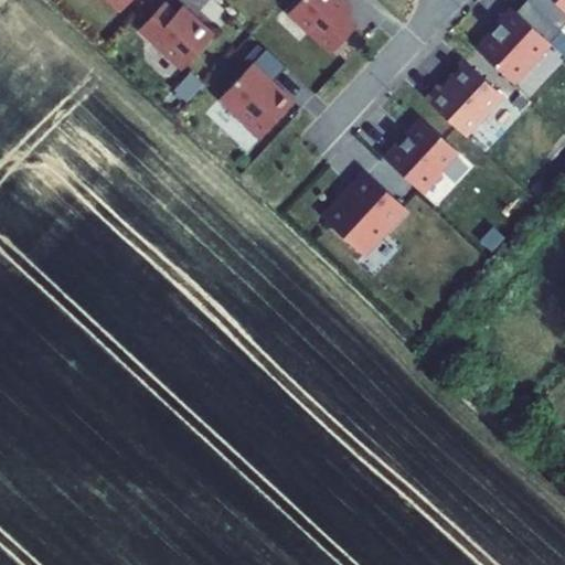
[(106,0),(105,2),(127,23),(148,0),(106,0)]
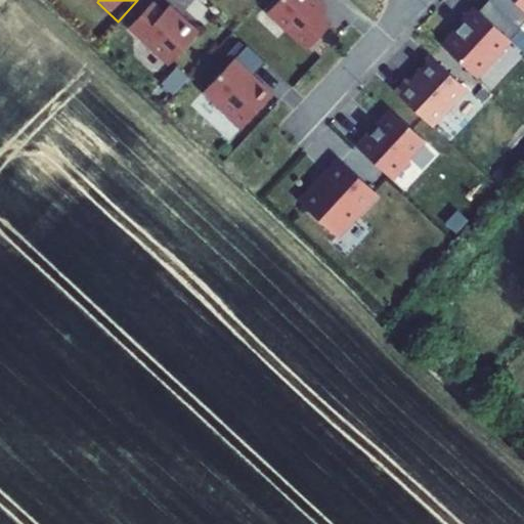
[(159,0),(151,0),(133,20),(173,58),(197,33),(168,5),(166,6),(159,0)]
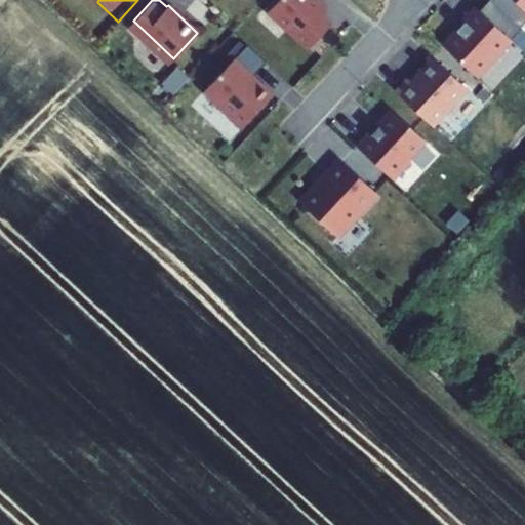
[(318,0),(277,0),(268,10),(308,47),(331,24),(320,13),(326,6),(318,0)]
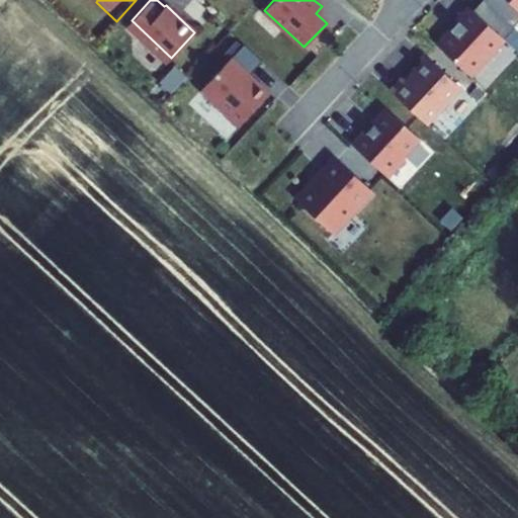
[(517,30),(485,0),(482,0),(473,10),(504,38),(517,52),(517,30)]
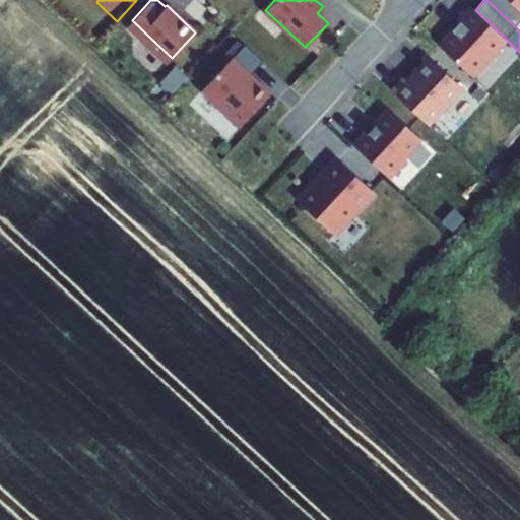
[(519,0),(510,0),(519,9),(519,0)]
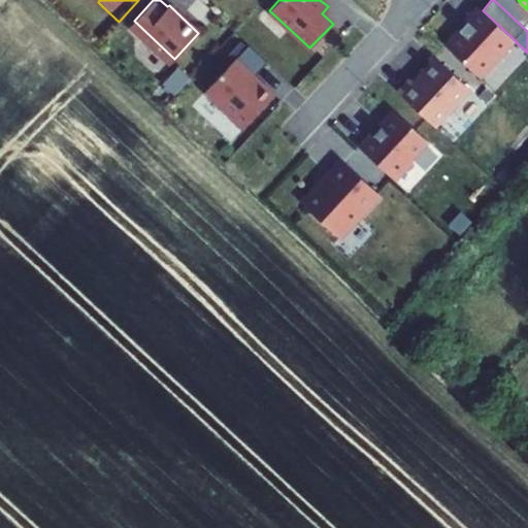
[(467,21),(446,45),(480,76),(514,39),(483,10),(477,5),(465,19),(467,21)]
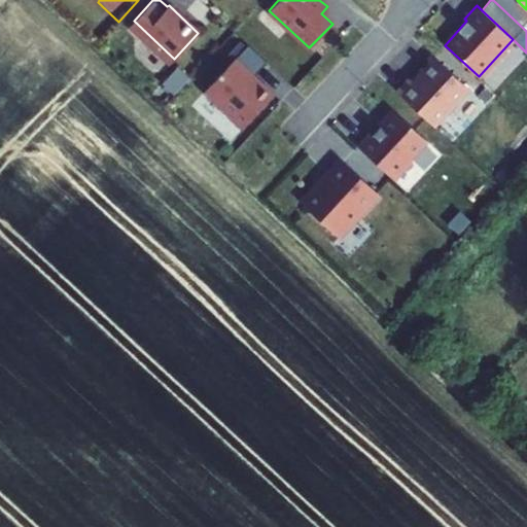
[(248,43),(233,60),(252,77),(267,62),(248,43)]
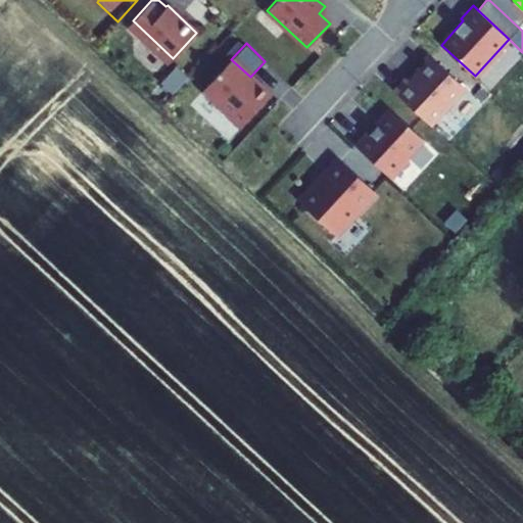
[(406,78),(393,91),(430,125),(465,88),(432,57),(410,82),(406,78)]
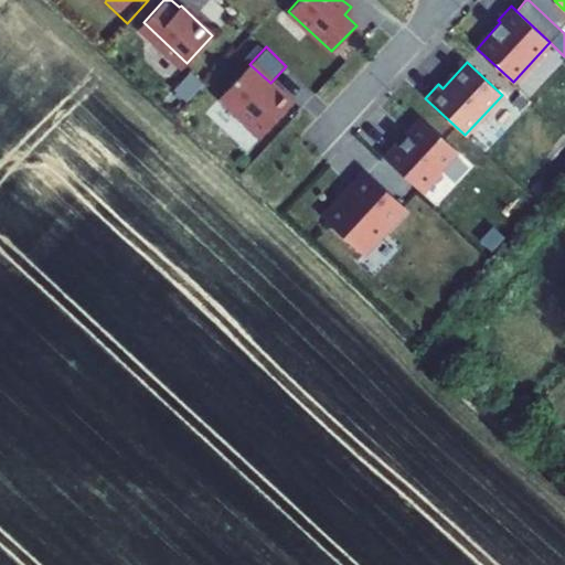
[(249,64),(219,97),(245,121),(242,125),(257,139),(292,102),(270,83),(249,64)]
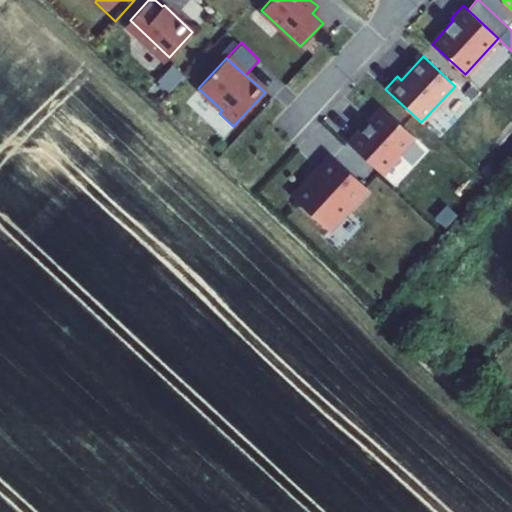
[(359,129),(347,141),(383,176),(400,157),(398,155),(415,137),(383,107),(361,131),(359,129)]
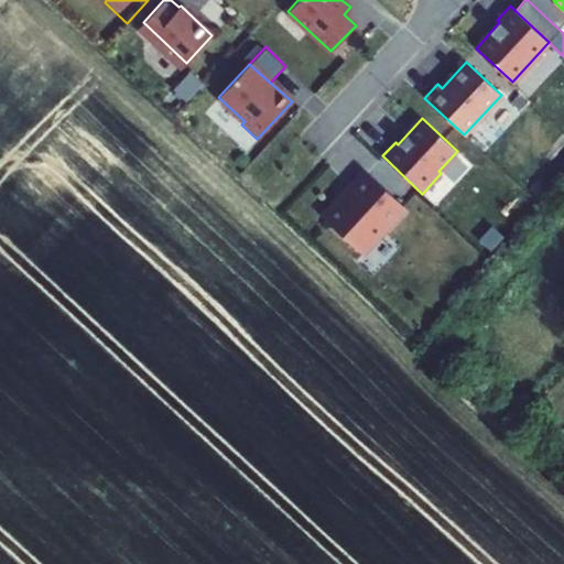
[(350,191),(323,218),(360,252),(403,206),(365,170),(348,188),(350,191)]
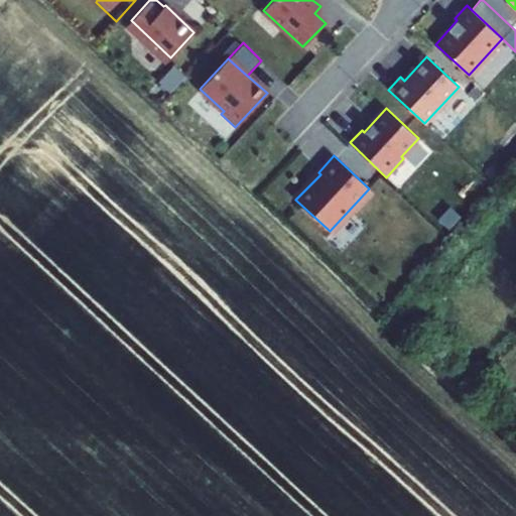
All buildings are outlined.
